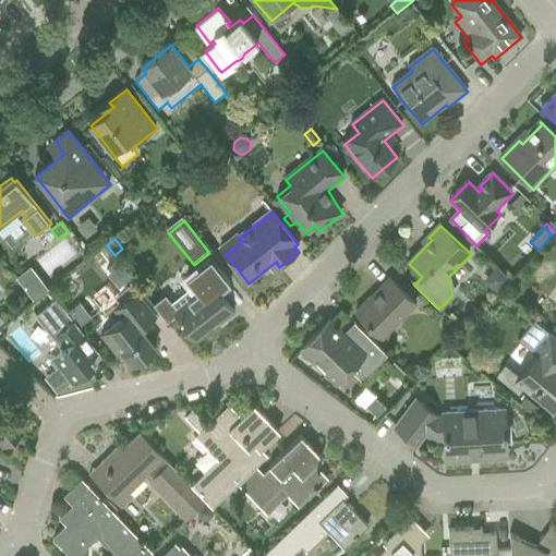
[(166,297),(154,306),(160,315),(168,325),(177,317),(195,340),(219,321),(221,324),(232,315),(234,313),(219,294),(230,285),(210,261),(186,280),(192,288),(172,304),(166,297)]
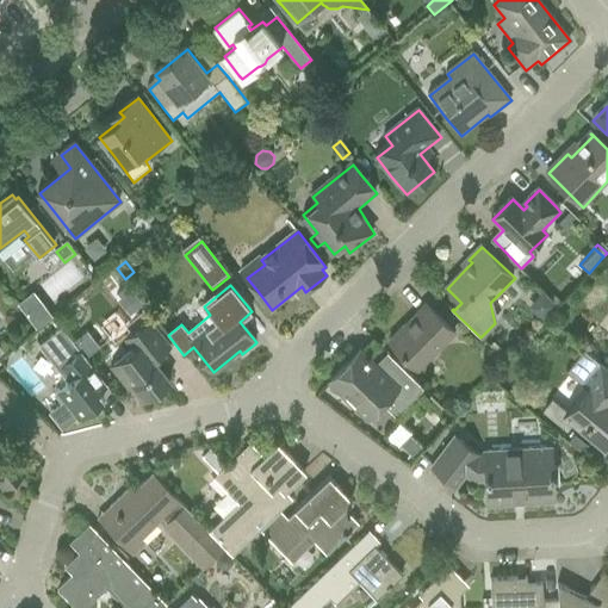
[(132,292),(122,301),(134,315),(144,306),(132,292)]
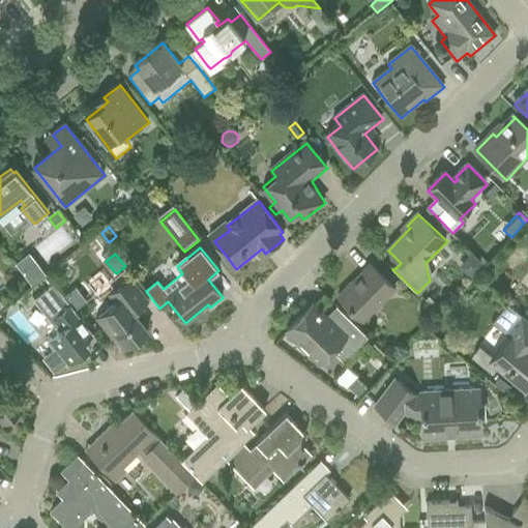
[(339,298),(355,314),(363,323),(396,290),(372,266),(361,276),(362,276),(353,286),(352,285),(339,298)]
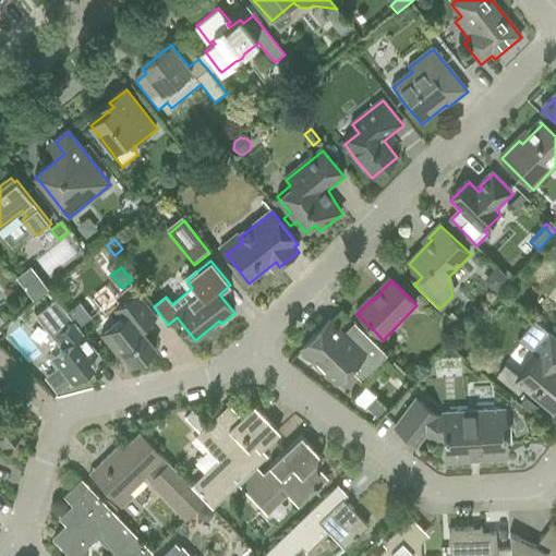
[(157,319),(144,302),(137,293),(116,311),(122,321),(103,336),(119,358),(122,355),(133,369),(141,362),(144,362),(145,362),(147,361),(149,360),(150,359),(152,358),(152,357),(153,354),(153,353),(157,350),(142,331),(157,319)]
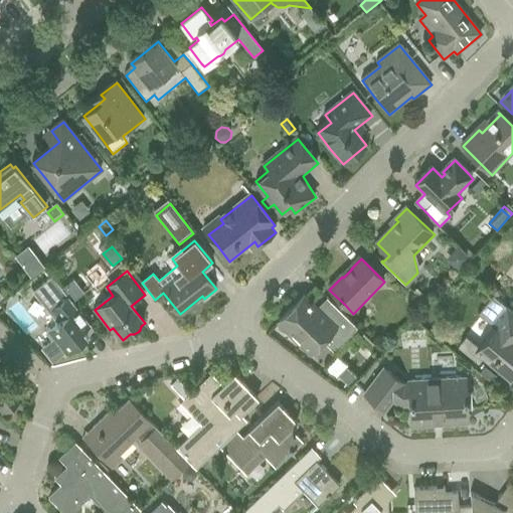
[(53,278),(34,294),(50,314),(57,322),(55,323),(56,325),(48,332),(49,332),(47,334),(53,342),(43,350),(53,362),(65,352),(67,355),(89,338),(84,332),(92,326),(69,298),(53,278)]
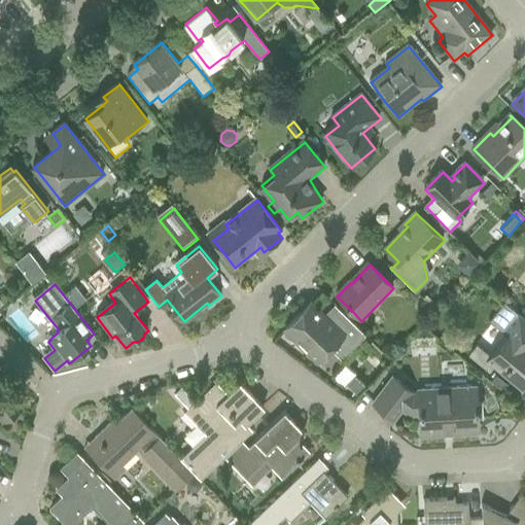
[(439,302),(433,308),(440,314),(446,308),(439,302)]
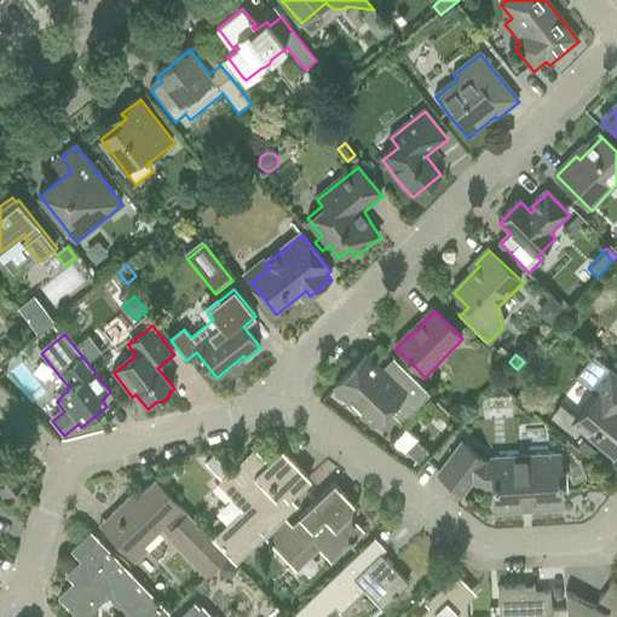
[(403,425),(420,407),(431,396),(404,370),(392,382),(367,357),(336,388),(374,426),(390,411),(403,425)]
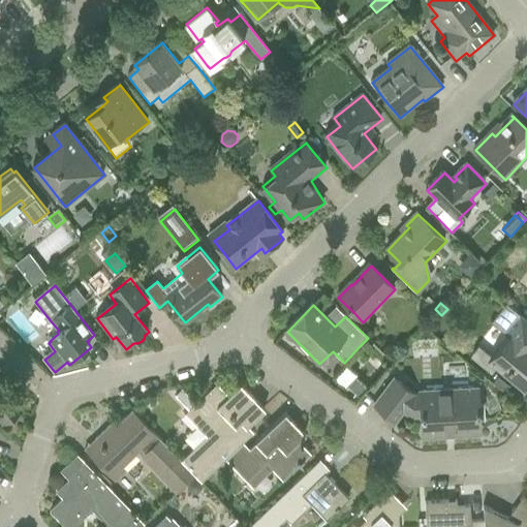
[(509,339),(494,359),(479,347),(471,358),(493,374),(497,369),(525,392),(526,391),(523,388),(526,382),(526,320),(507,305),(492,324),(509,339)]
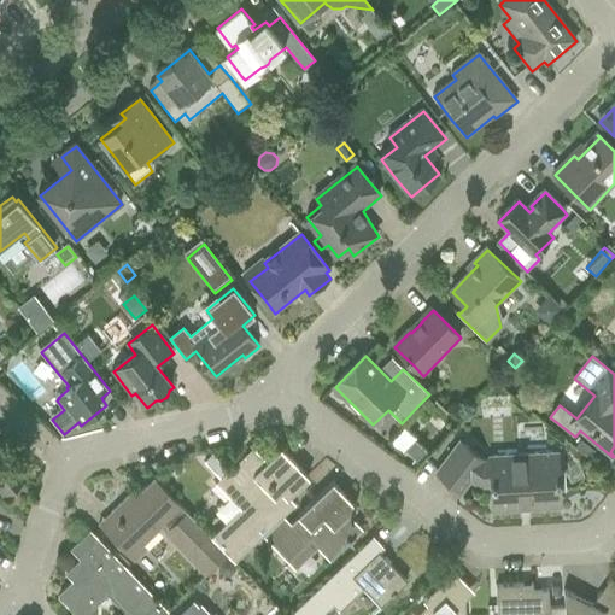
[(416,441),(408,452),(420,463),(429,452),(416,441)]
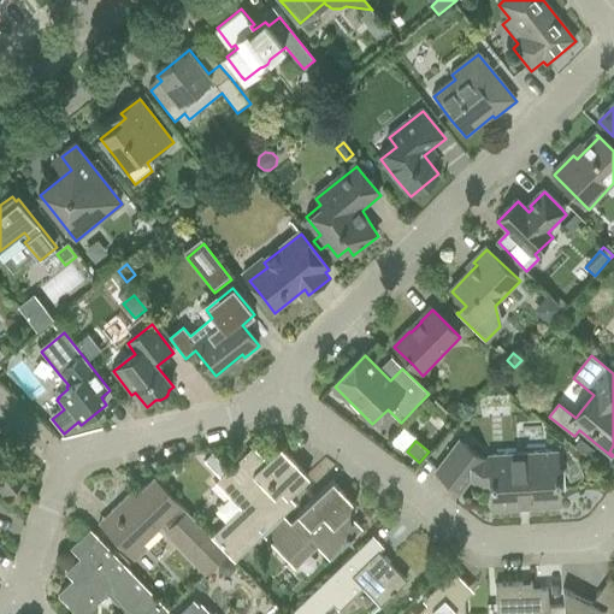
[(582,441),(576,449),(588,459),(594,452),(582,441)]
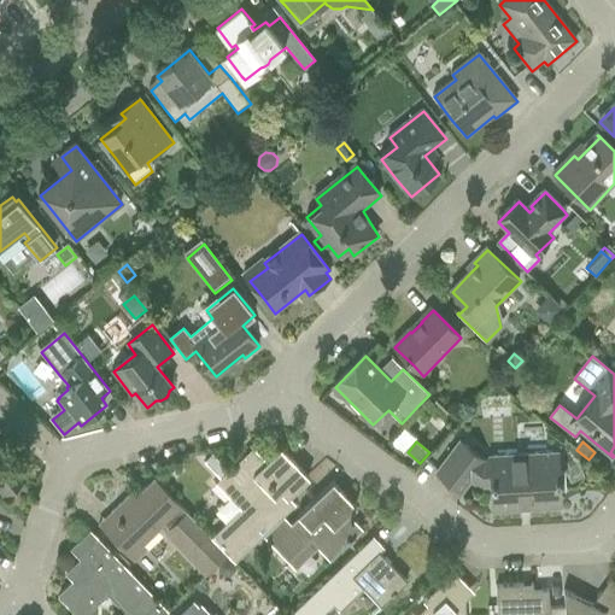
[(0,490),(5,496),(28,478),(0,443),(0,490)]
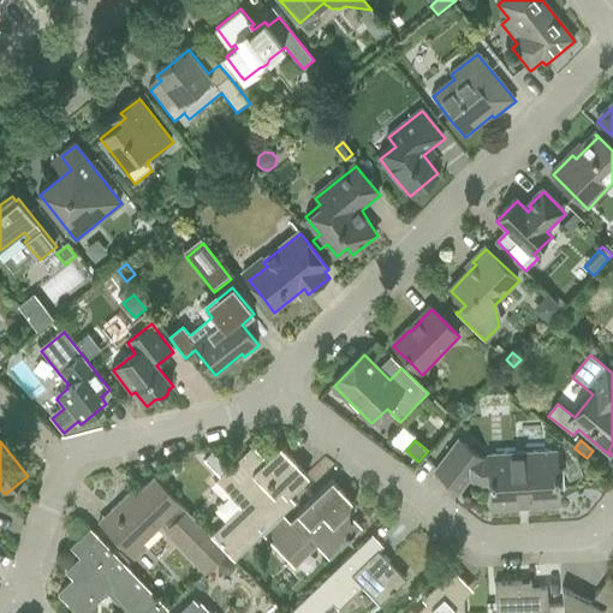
[(459,441),(451,453),(436,472),(462,492),(470,480),(478,487),(491,486),(493,511),(519,509),(519,506),(529,506),(529,509),(559,507),(557,453),(489,457),(489,460),(484,460),(459,441)]
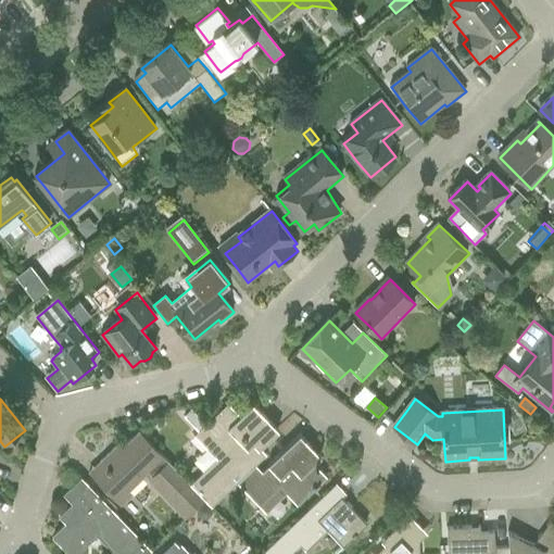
[(192,411),(186,416),(201,432),(196,437),(209,451),(211,449),(225,462),(209,477),(205,474),(191,486),(204,500),(206,499),(214,506),(238,483),(252,470),(267,456),(261,450),(279,431),(253,405),(238,420),(233,415),(228,419),(222,412),(208,426),(192,411)]
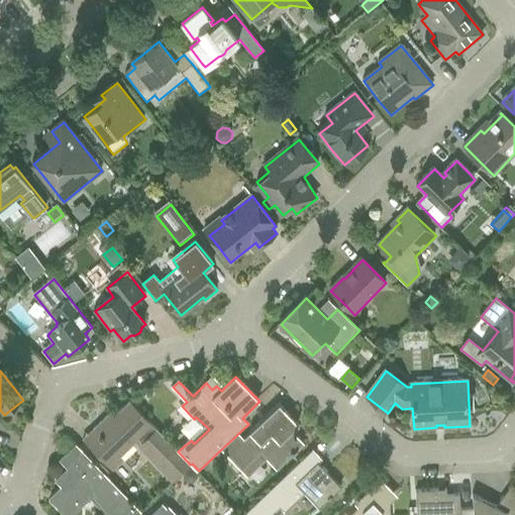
[(190,465),(178,451),(178,452),(131,403),(111,422),(108,418),(93,432),(97,435),(87,444),(113,471),(123,460),(119,456),(138,438),(142,442),(138,445),(174,481),(190,465)]
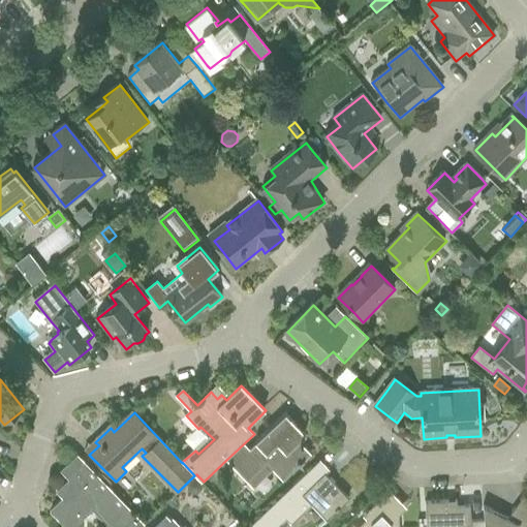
[(246,454),(240,447),(226,460),(248,483),(268,464),(283,482),(311,455),(300,442),(306,436),(304,434),(301,437),(295,430),(298,427),(286,414),(256,443),(256,444),(246,454)]
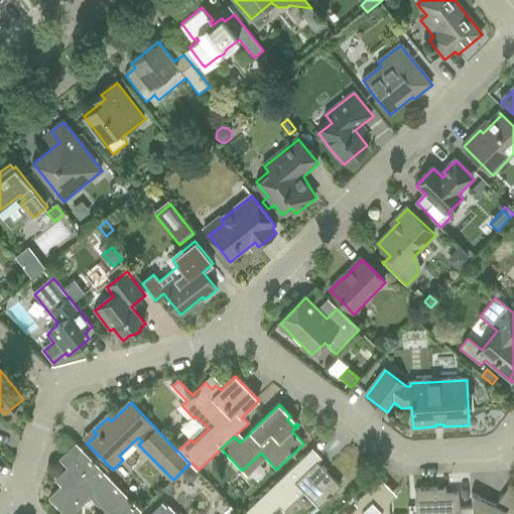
[(75,465),(70,469),(57,481),(63,487),(50,499),(65,513),(67,513),(75,505),(76,506),(82,500),(82,499),(90,491),(112,513),(140,513),(142,512),(77,445),(67,456),(75,465)]
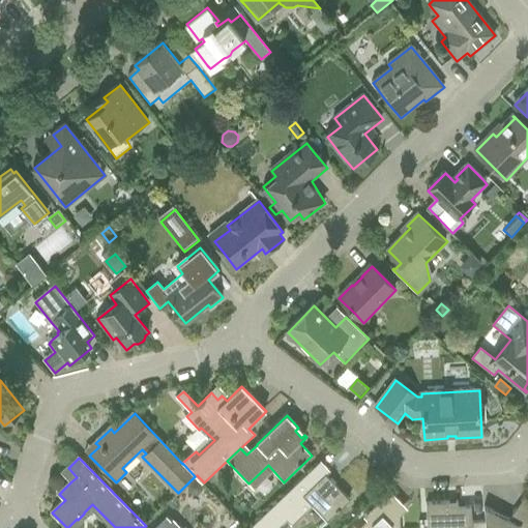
[(321,462),(305,476),(251,527),(281,527),(288,522),(292,526),(304,515),(300,509),(309,502),(328,523),(351,501),(334,485),(333,486),(328,481),(330,479),(327,476),(330,472),(321,462)]
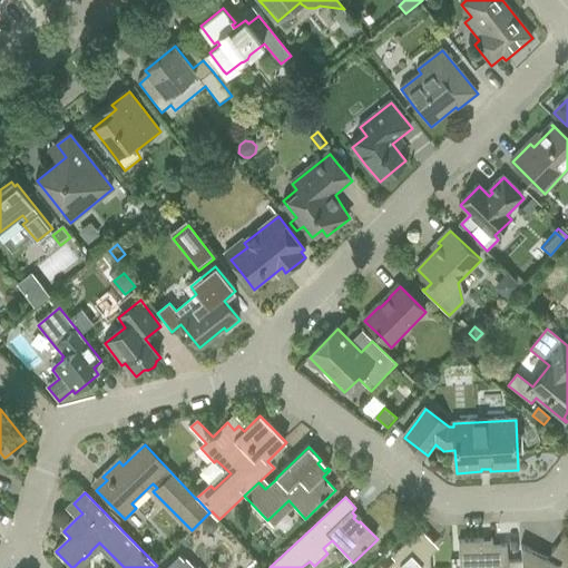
[(203,522),(203,529),(207,534),(214,534),(218,529),(218,524),(214,518),(207,518),(203,522)]
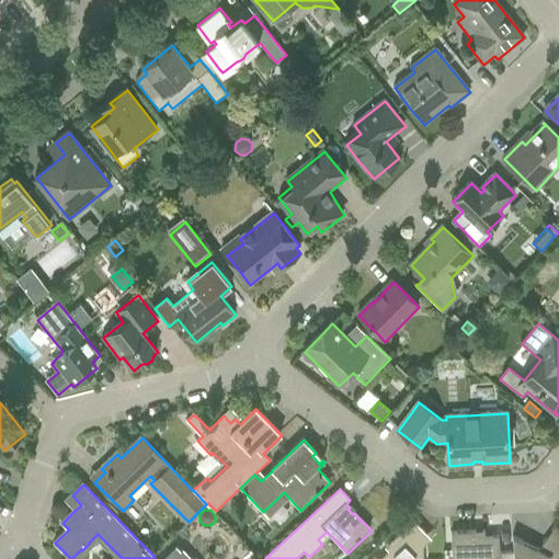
[(539,550),(514,538),(514,558),(558,558),(558,532),(556,528),(544,545),(548,549),(545,554),(539,550)]
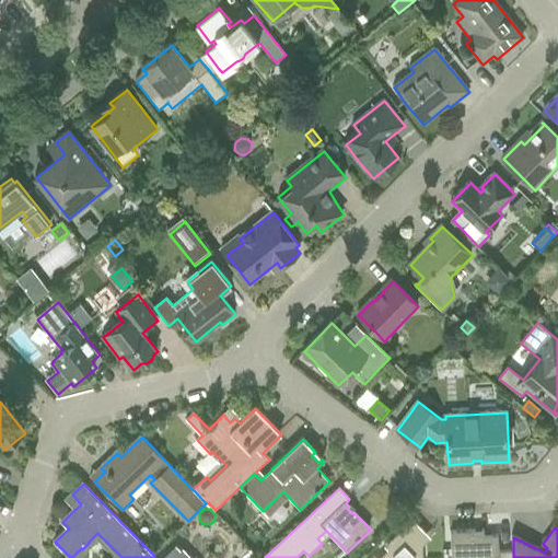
[(476,532),(451,534),(452,556),(452,557),(500,557),(499,537),(485,538),(476,538),(476,532)]
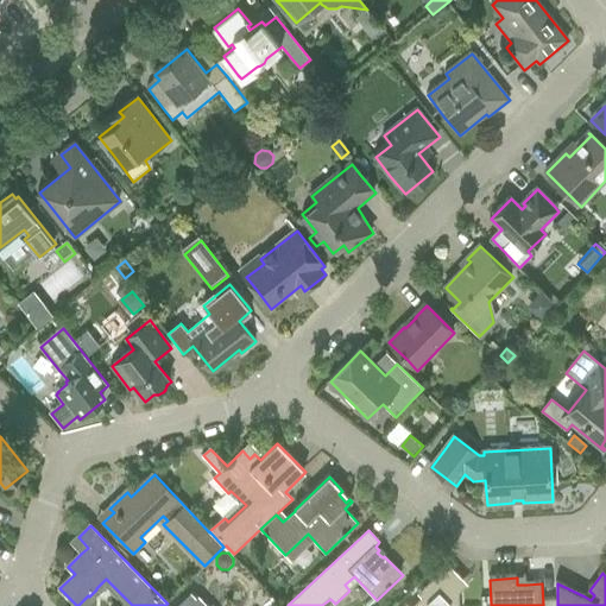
[(460,605),(460,594),(449,604),(430,584),(418,594),(422,599),(415,605),(406,605),(460,605)]
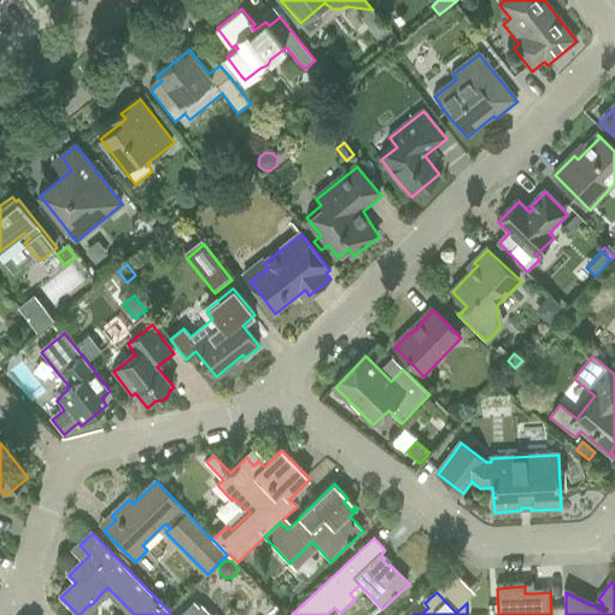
[(194,603),(181,614),(210,614),(205,614),(194,603)]
